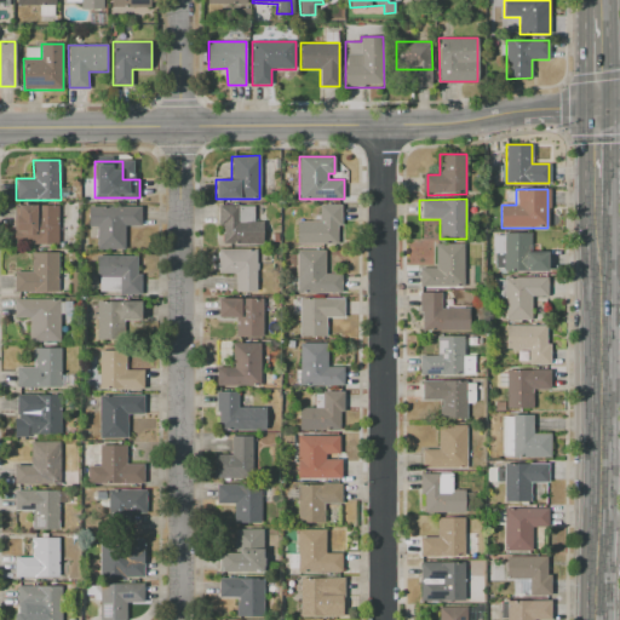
[(13,204),(58,204),(58,246),(13,246),(13,204)]
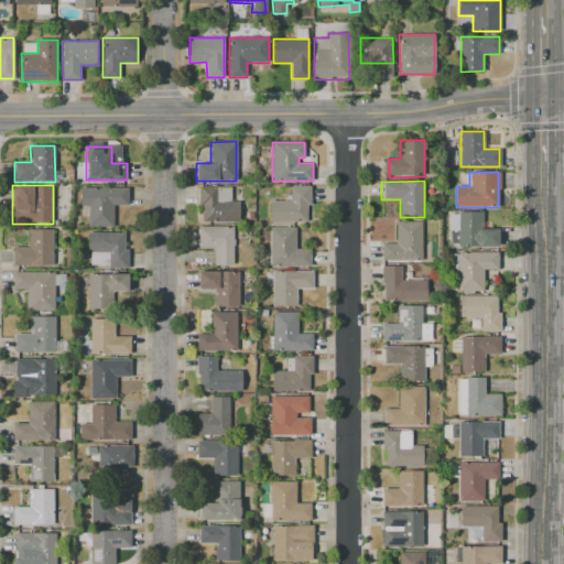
[(270,201),(291,201),(291,186),(310,186),(310,205),(306,205),(306,223),(270,223),(270,201)]
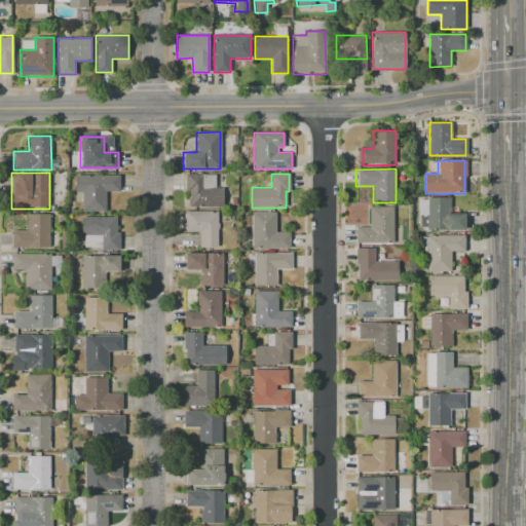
[(74,175),(119,175),(119,192),(107,192),(107,211),(82,211),(82,192),(74,192),(74,175)]
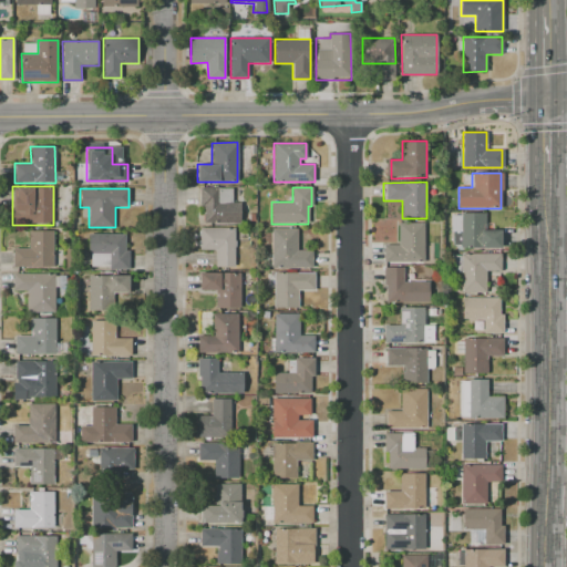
[(239,203),(240,223),(203,223),(202,205),(199,205),(199,188),(233,188),(233,203),(239,203)]
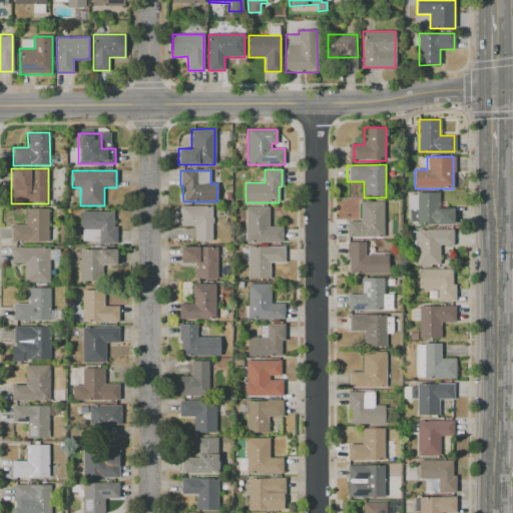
[(417,192),(439,192),(439,208),(453,208),(453,224),(417,225),(417,221),(410,221),(410,208),(409,208),(409,195),(417,195),(417,192)]
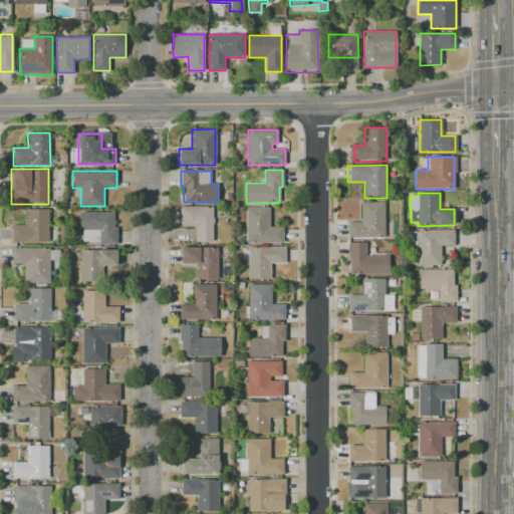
[(384,202),(384,238),(348,238),(348,221),(362,221),(361,202),(384,202)]
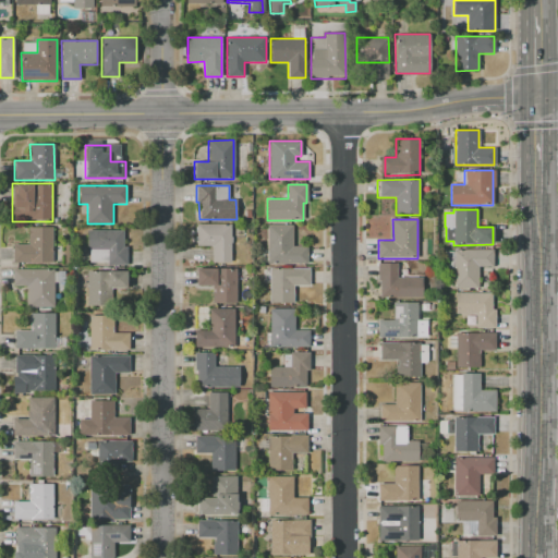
[(231,223),(231,263),(213,263),(213,246),(197,246),(197,223),(231,223)]
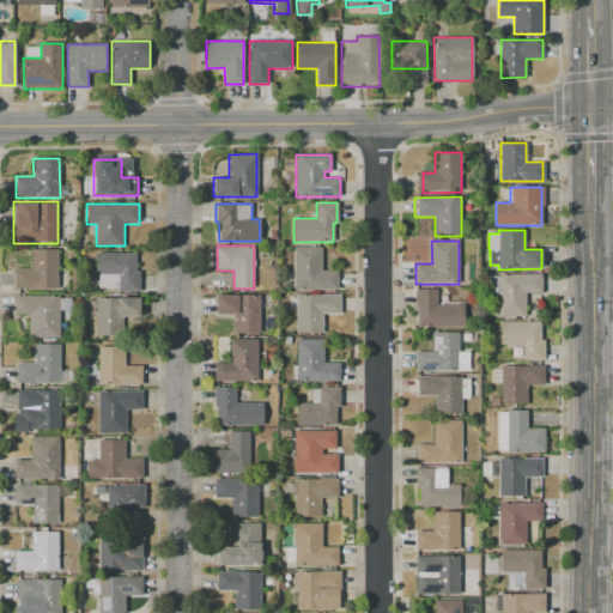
[(293,247),(322,247),(322,269),(338,269),(338,290),(293,290),(293,247)]
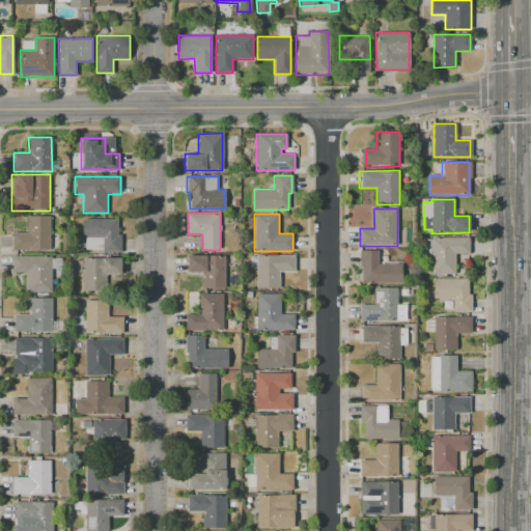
[(26,216),(50,216),(50,249),(14,249),(12,233),(26,232),(26,216)]
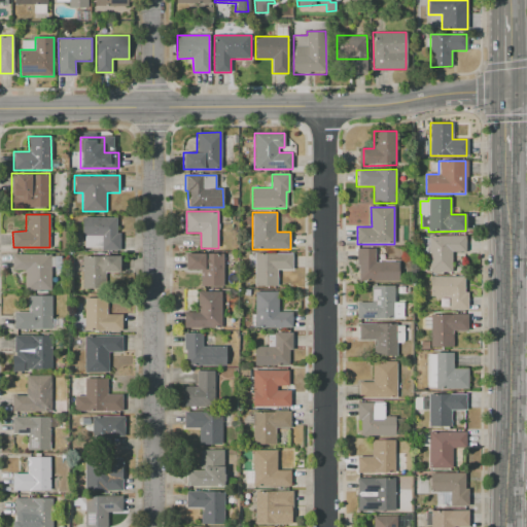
[(82,217),(116,217),(116,233),(119,233),(119,250),(102,250),(102,247),(84,247),(84,236),(82,236),(82,217)]
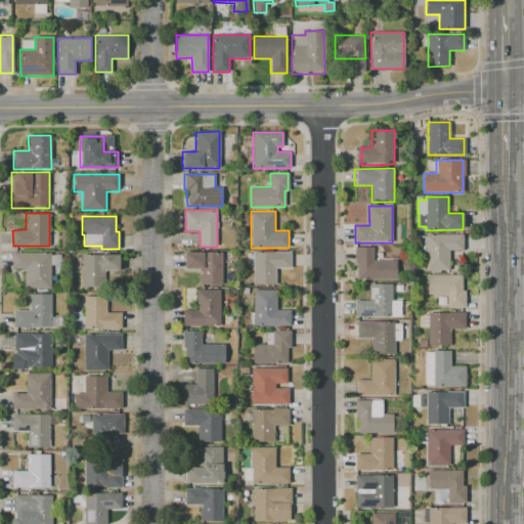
[(418,236),(426,236),(426,234),(463,234),(463,250),(449,250),(449,270),(427,270),(427,252),(418,253),(418,236)]
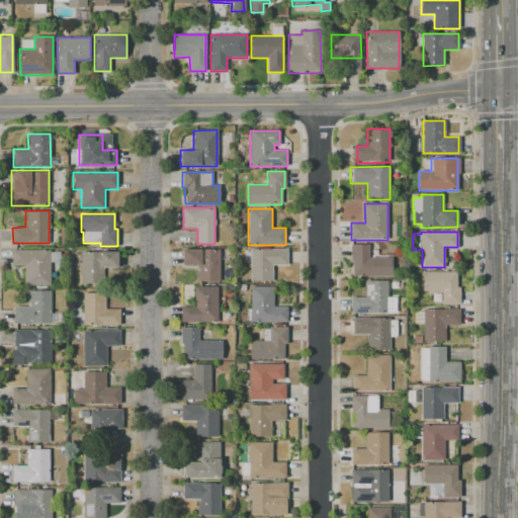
[(368,245),(368,257),(393,257),(393,275),(353,276),(353,261),(351,261),(351,245),(368,245)]
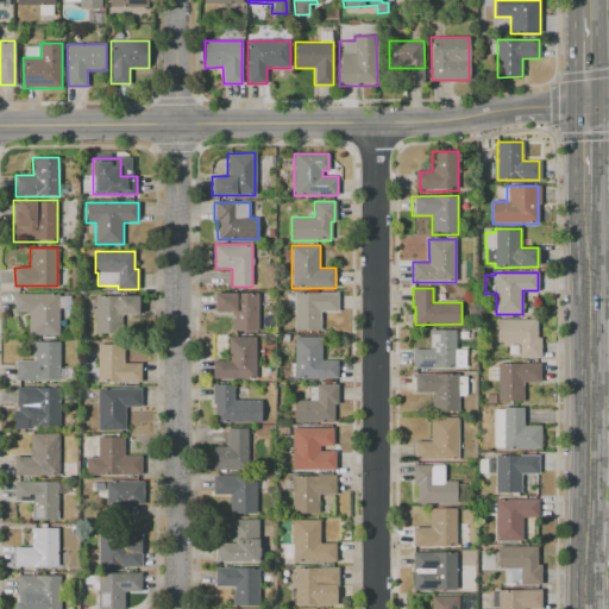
[(257,293),(258,331),(232,332),(232,311),(214,311),(214,293),(257,293)]
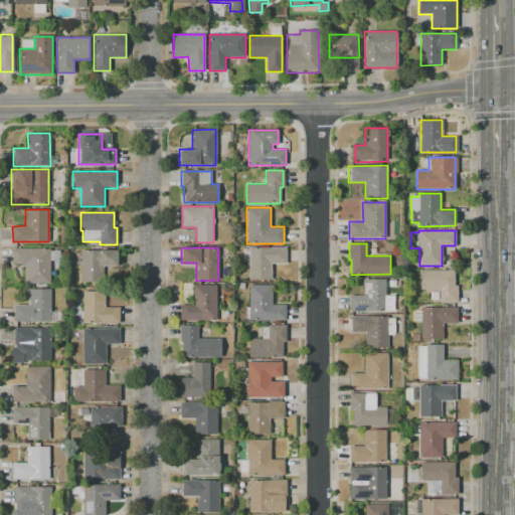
[(249,247),(286,247),(286,264),(272,264),(272,280),(249,281),(249,247)]
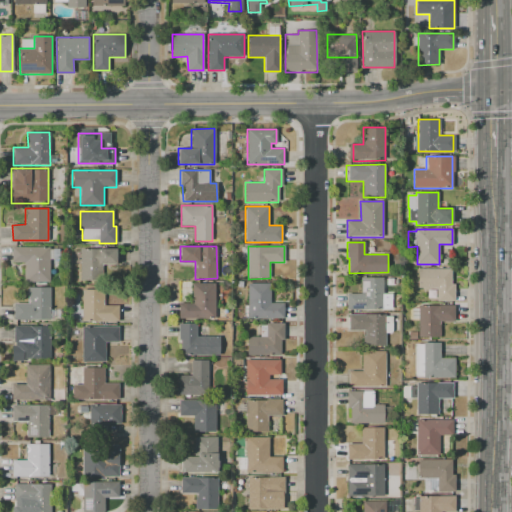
[(49,247),(50,281),(25,281),(24,262),(13,262),(12,247),(49,247)]
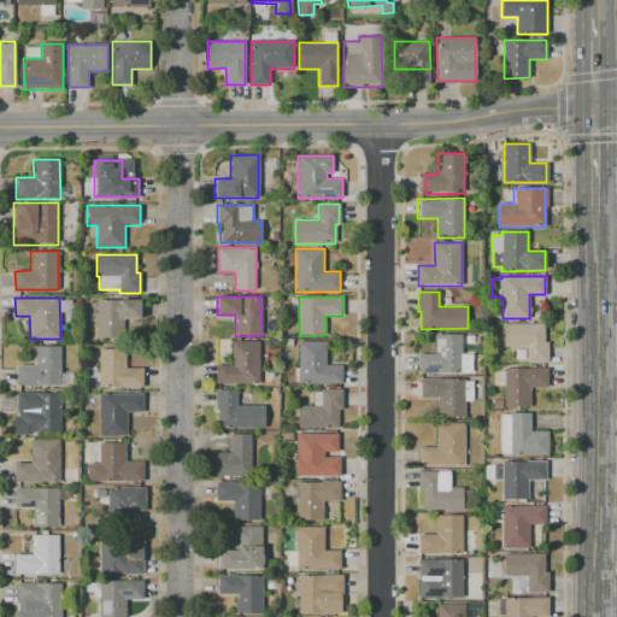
[(97,300),(140,300),(140,318),(124,318),(124,336),(98,338),(97,300)]
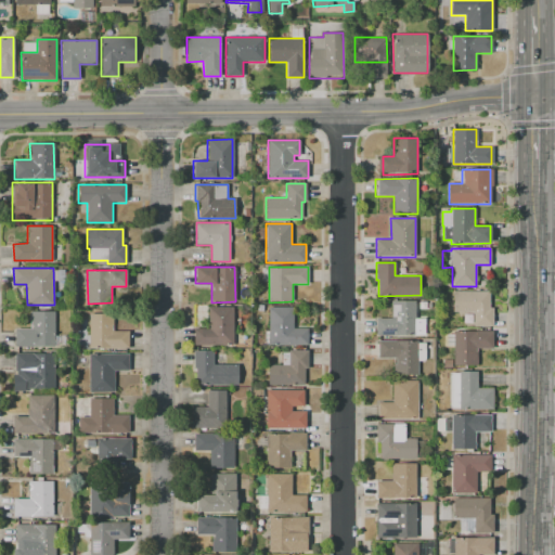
[(489,289),(489,308),(491,307),(492,326),(474,326),(474,311),(452,311),(451,291),(474,291),(474,289),(489,289)]
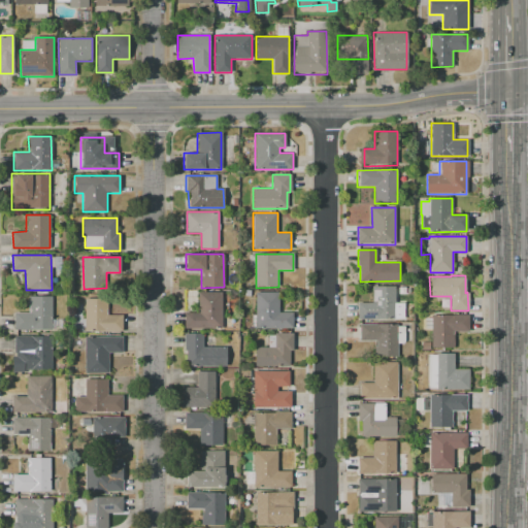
[(372,287),(395,286),(395,319),(358,319),(358,302),(372,302),(372,287)]
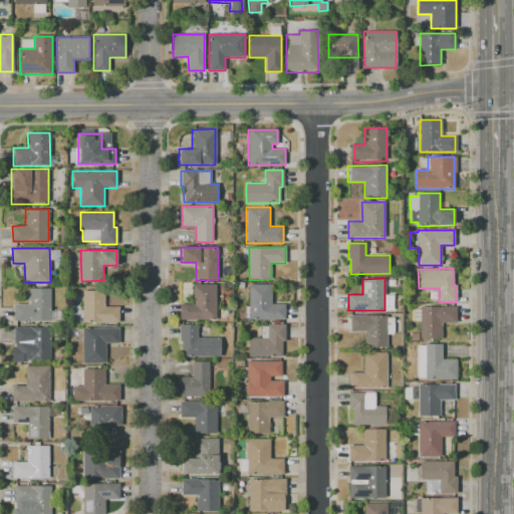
[(192,284),(216,284),(216,320),(179,320),(179,304),(192,304),(192,284)]
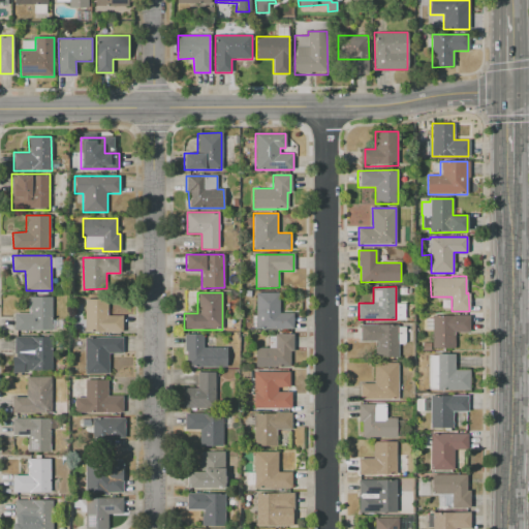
[(256,292),(279,292),(279,313),(293,313),(293,329),(256,329),(256,292)]
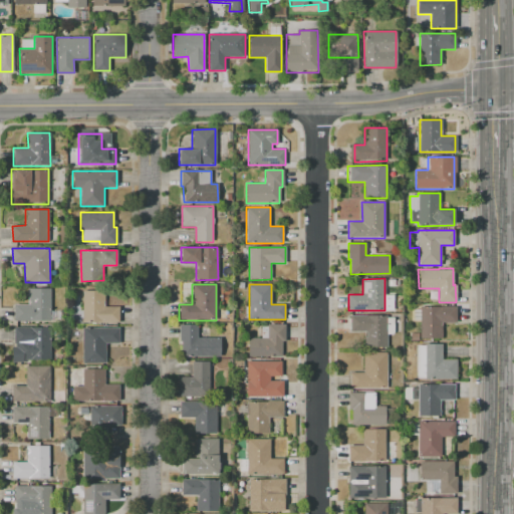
[(14,304),(28,304),(28,288),(49,288),(50,321),(14,321),(14,304)]
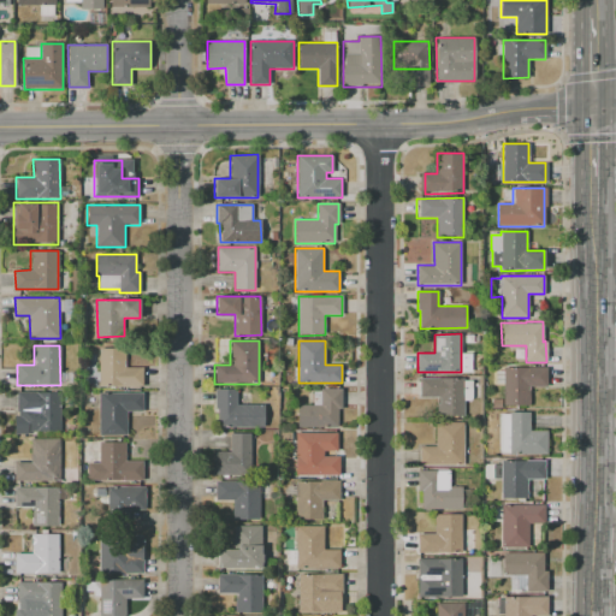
[(99,349),(125,349),(125,367),(142,367),(143,386),(99,386),(99,349)]
